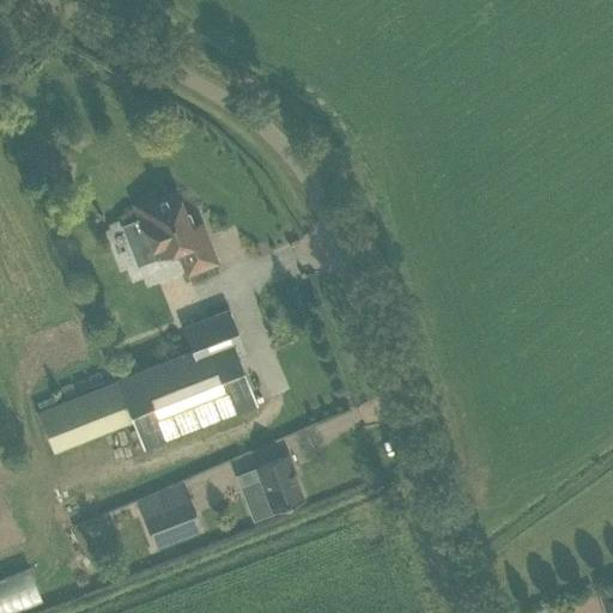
[(186,274),(193,272),(216,262),(200,223),(187,228),(182,217),(184,217),(175,192),(150,201),(149,199),(133,205),(139,218),(122,224),(138,266),(176,250),(186,274)]
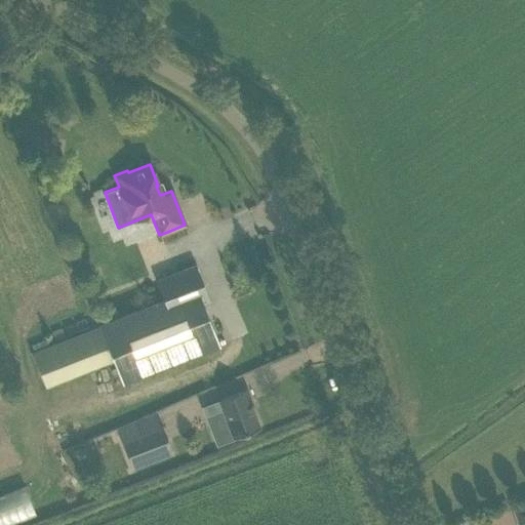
[(195,265),(176,273),(155,281),(163,300),(98,326),(110,356),(123,386),(200,354),(219,346),(202,304),(209,301),(195,265)]
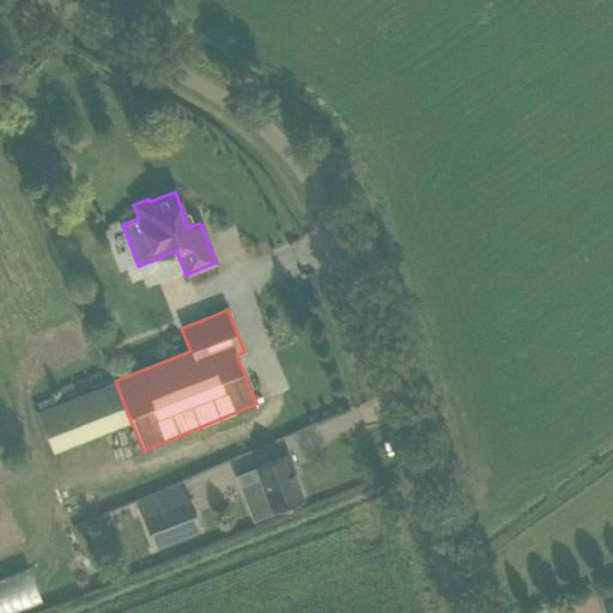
[(287,454),(265,462),(254,467),(259,479),(241,486),(254,520),(272,513),(280,509),(303,499),(293,474),(295,473),(287,454)]
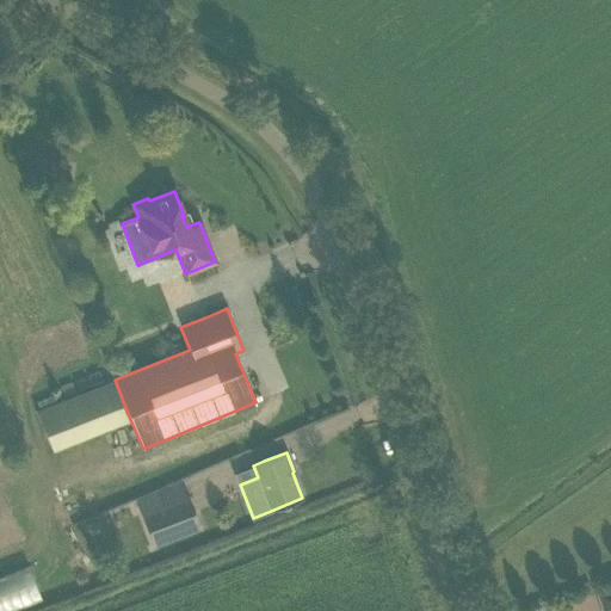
[(142,513),(143,518),(154,545),(178,536),(172,522),(195,512),(189,495),(142,513)]
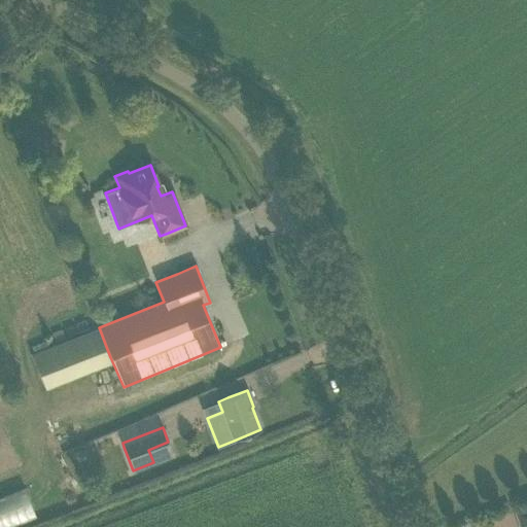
[(0,526),(11,526),(40,518),(30,488),(0,497),(0,526)]
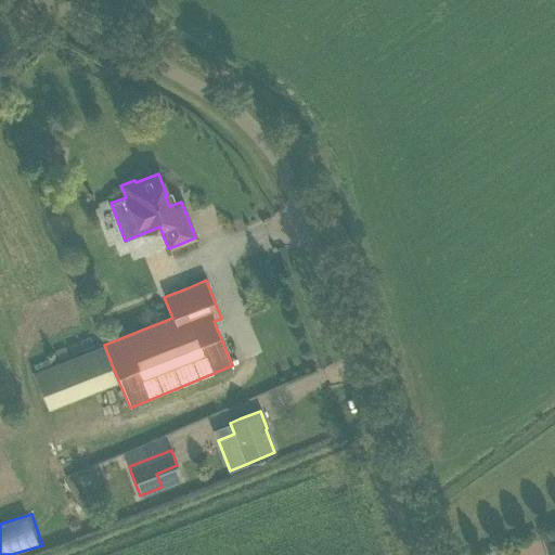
[(554,554),(554,533),(543,539),(549,554),(554,554)]
